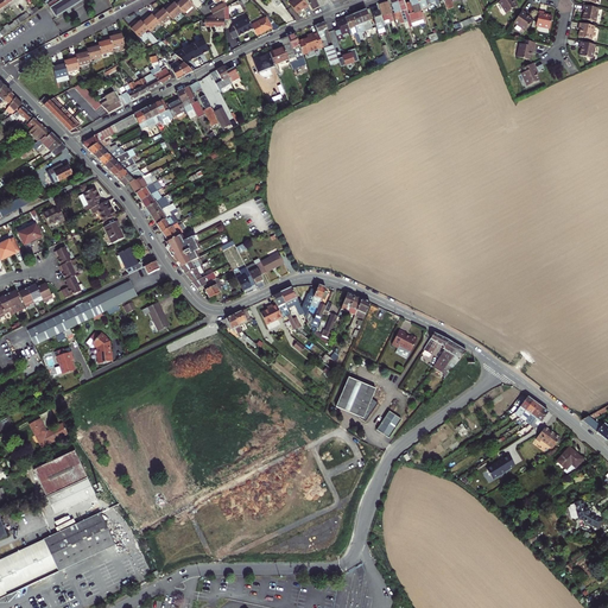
[(48,5),(56,18),(83,0),(54,0),(48,4),(48,5)]
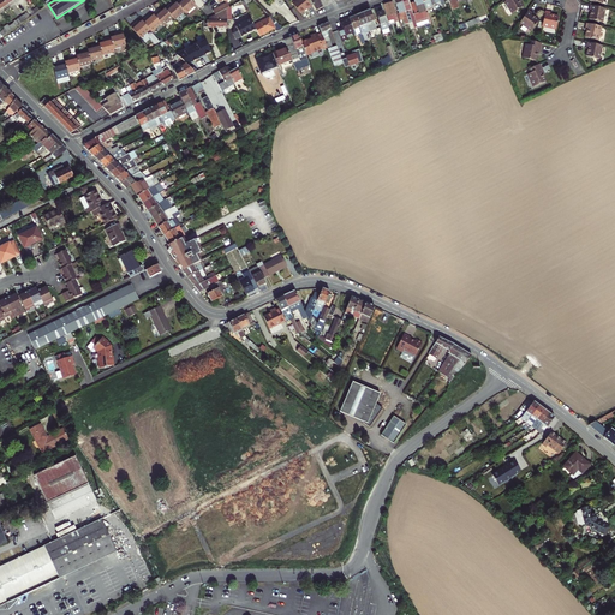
[(84,0),(57,18),(59,21),(91,0),(84,0)]
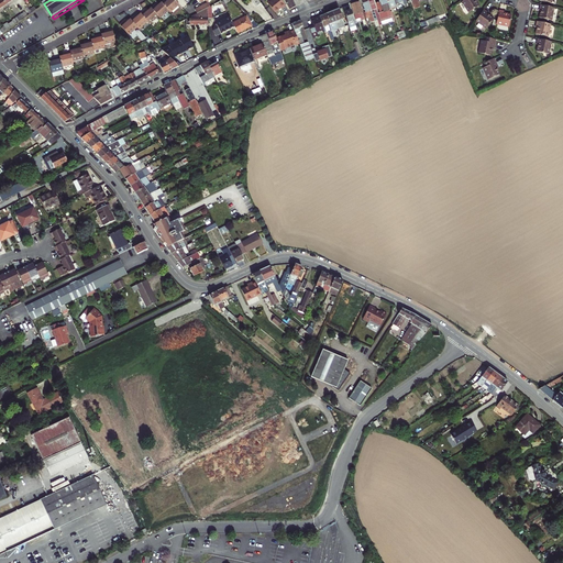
[(164,0),(162,2),(168,11),(170,13),(179,6),(174,0),(164,0)]
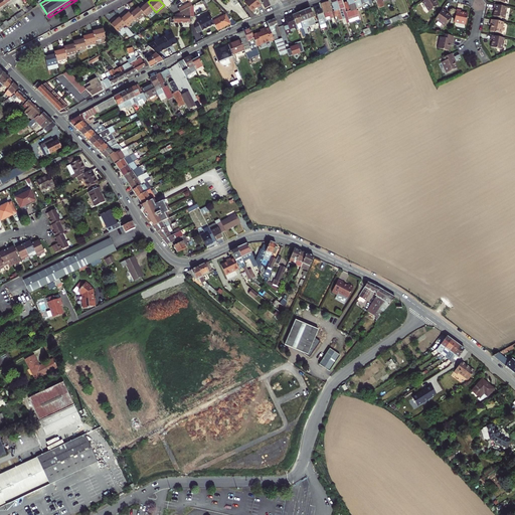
[(261,4),(256,0),(248,0),(244,4),(247,7),(251,12),(258,7),(258,8),(261,6),(261,4)]
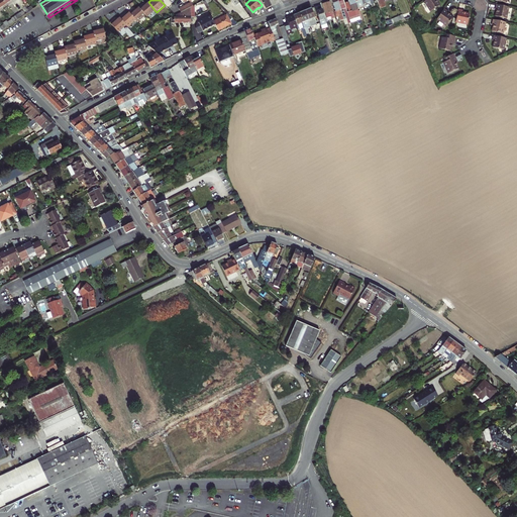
[(257,0),(262,4),(263,4),(266,9),(272,6),(268,0),(257,0)]
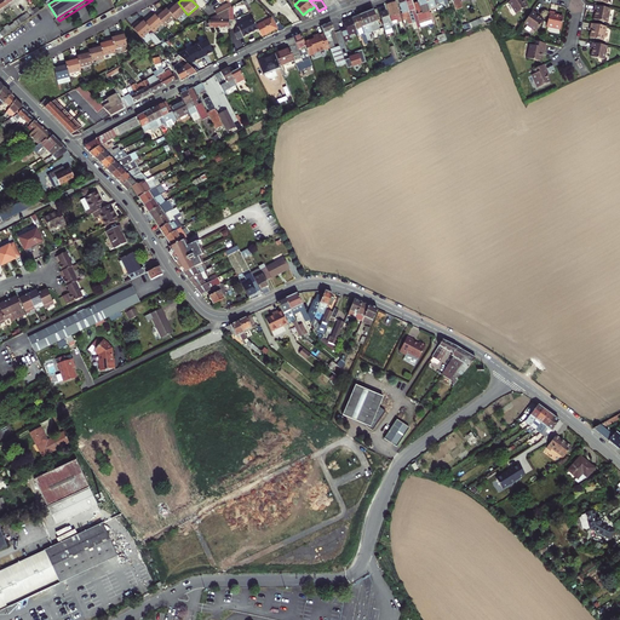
[(396,0),(402,13),(401,13),(402,18),(406,17),(407,19),(408,26),(409,24),(412,24),(403,0),(396,0)]
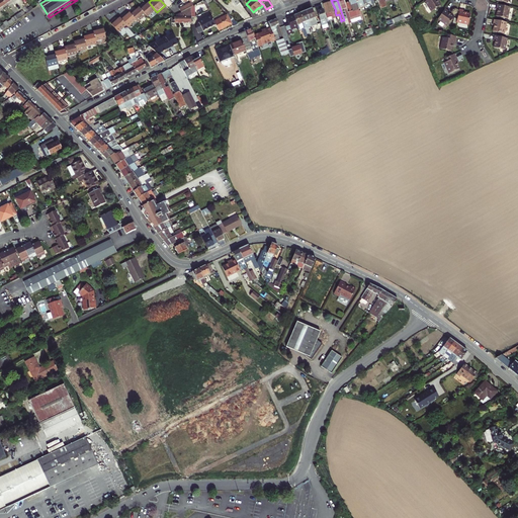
[(350,20),(345,2),(343,0),(337,0),(344,20),(347,19),(348,24),(351,23),(350,20)]
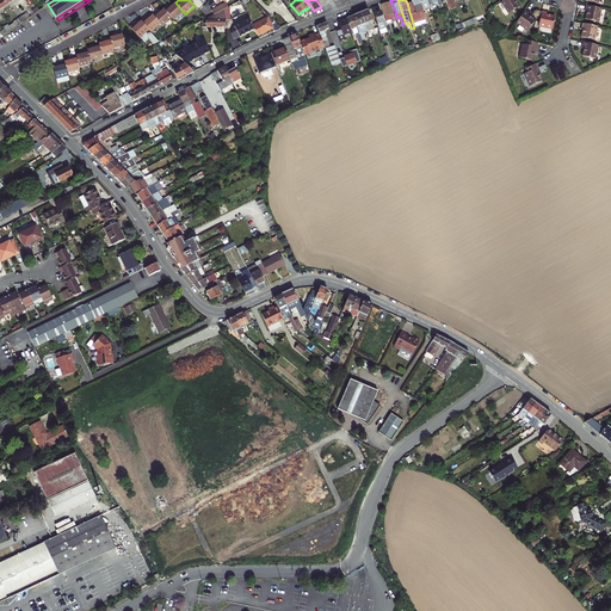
[(413,0),(411,1),(407,2),(413,24),(425,20),(421,8),(419,0),(413,0)]
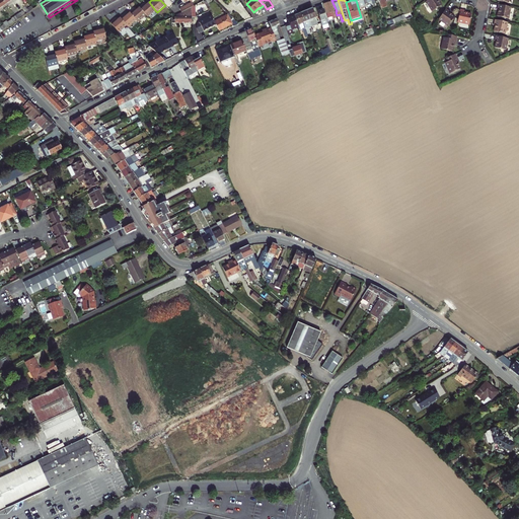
[(428,0),(426,2),(432,12),(442,5),(440,2),(438,0),(428,0)]
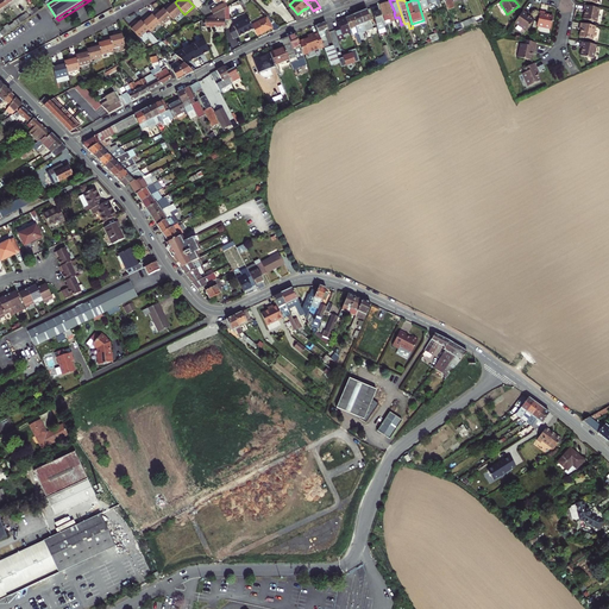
[(169,4),(163,8),(171,18),(173,20),(182,12),(175,2),(171,5),(169,4)]
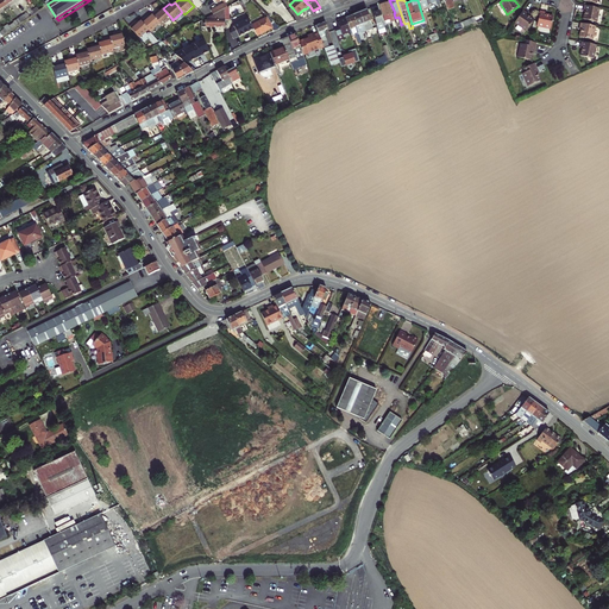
[(389,2),(380,5),(385,22),(390,20),(390,23),(391,23),(394,27),(396,27),(389,2)]
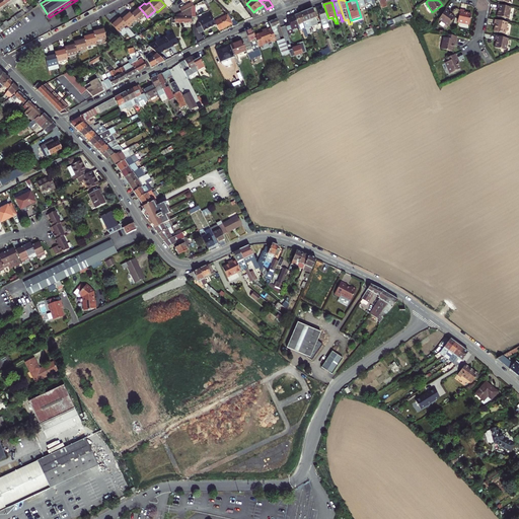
[(181,13),(194,6),(192,3),(190,4),(179,9),(181,13)]
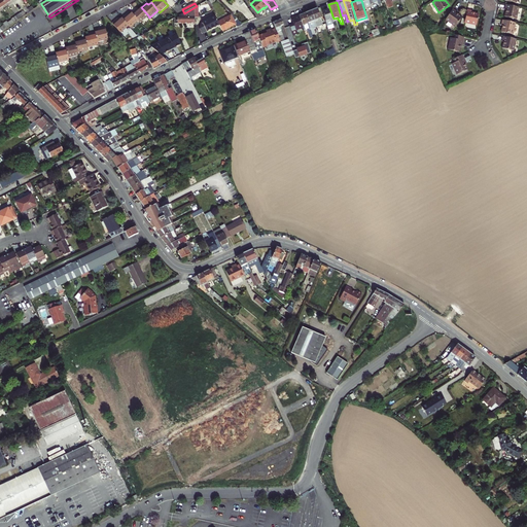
[(519,8),(505,5),(505,9),(507,9),(506,13),(505,16),(517,20),(519,8)]
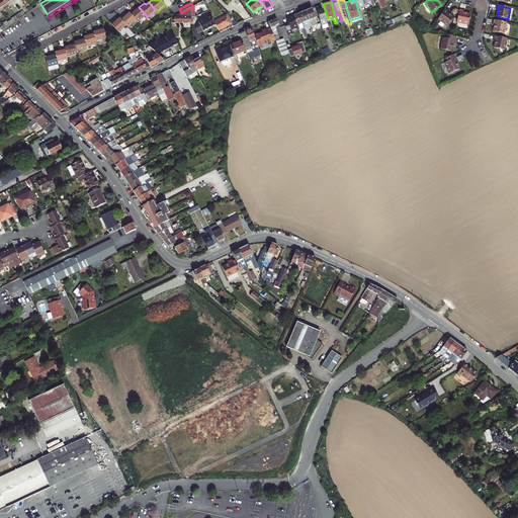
[(193,17),(193,6),(181,13),(175,16),(171,18),(171,23),(191,23),(191,17),(193,17)]
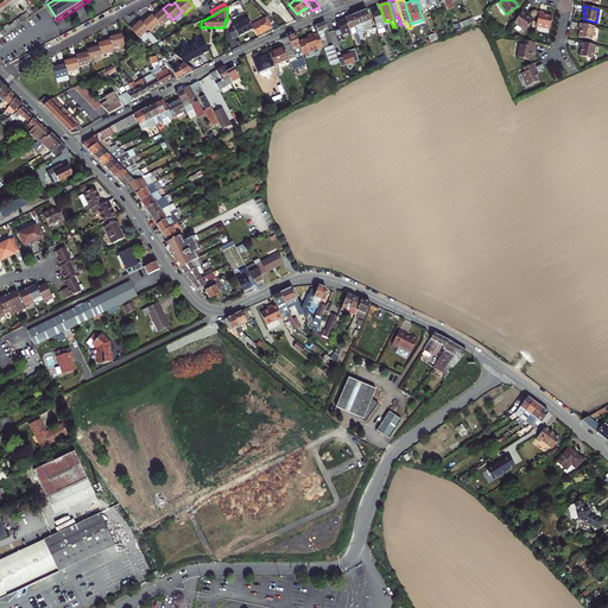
[(158,10),(152,14),(159,24),(162,26),(171,18),(163,8),(160,12),(158,10)]
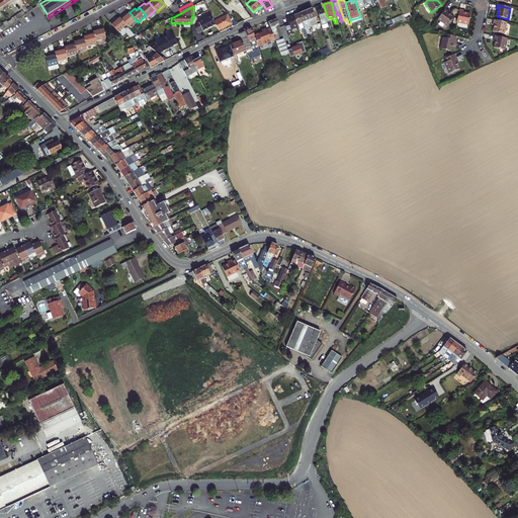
[(449,11),(445,8),(438,19),(448,26),(454,17),(451,14),(448,12),(449,11)]
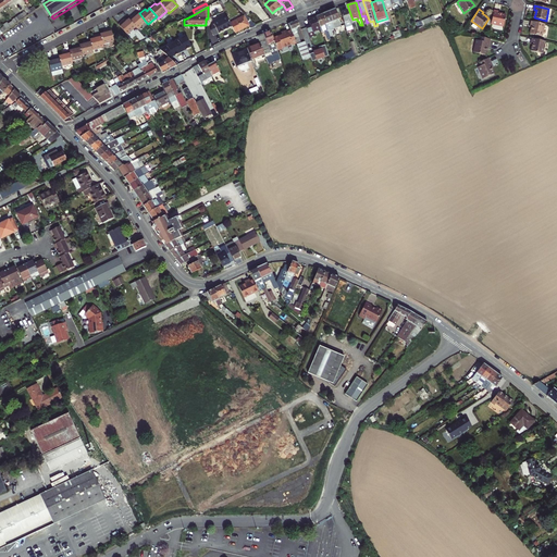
[(341,26),(339,22),(335,10),(329,12),(334,29),(341,26)]
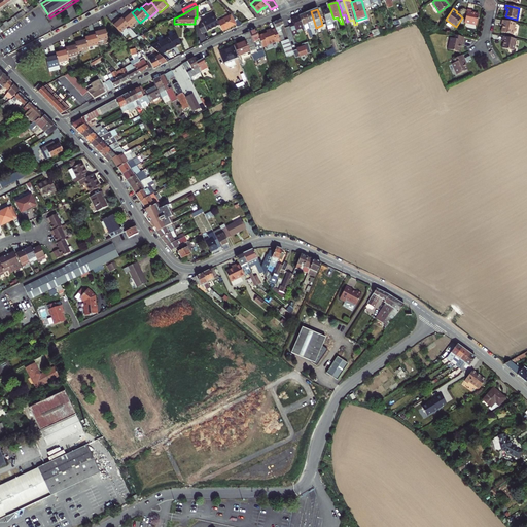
[(335,28),(328,10),(322,12),(324,20),(328,30),(335,28)]
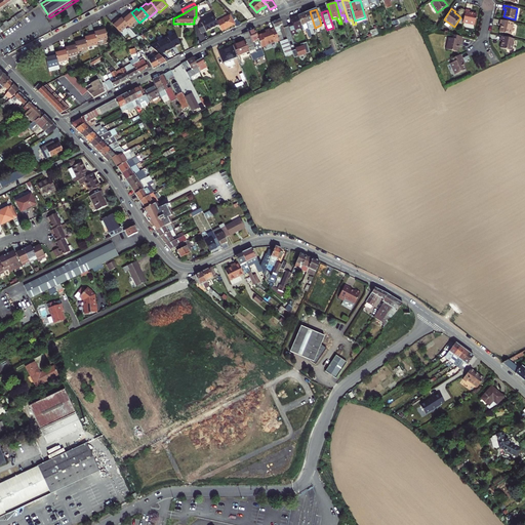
[(466,10),(462,24),(475,26),(477,14),(473,13),(470,13),(470,10),(466,10)]
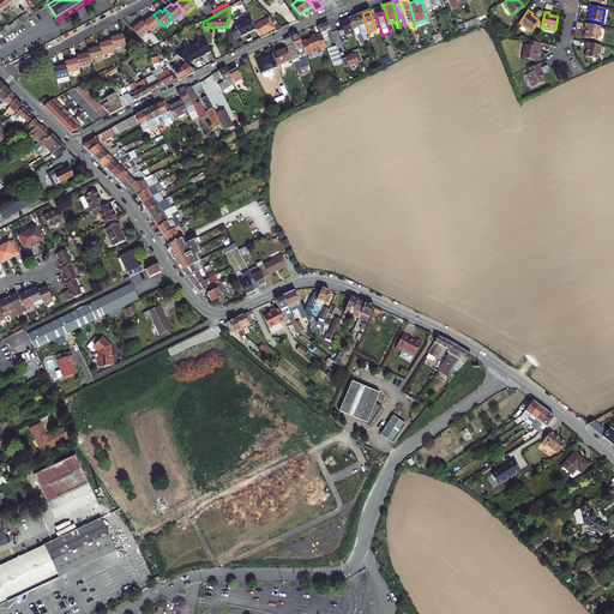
[(368,32),(362,13),(355,16),(359,28),(360,32),(363,41),(367,40),(366,36),(365,36),(363,34),(368,32)]
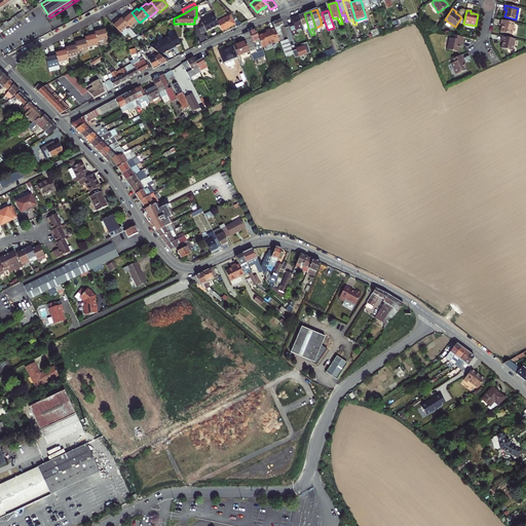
[(126,13),(121,17),(128,26),(129,28),(138,21),(132,12),(128,15),(126,13)]
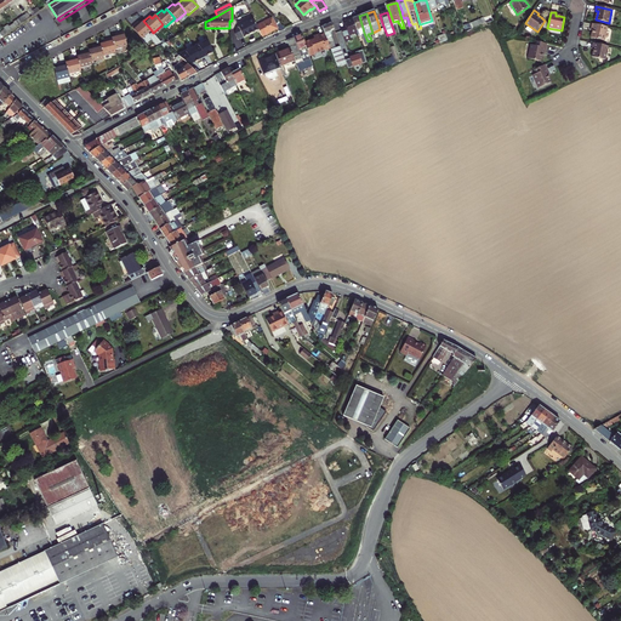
[(359,16),(352,20),(355,30),(363,28),(359,16)]
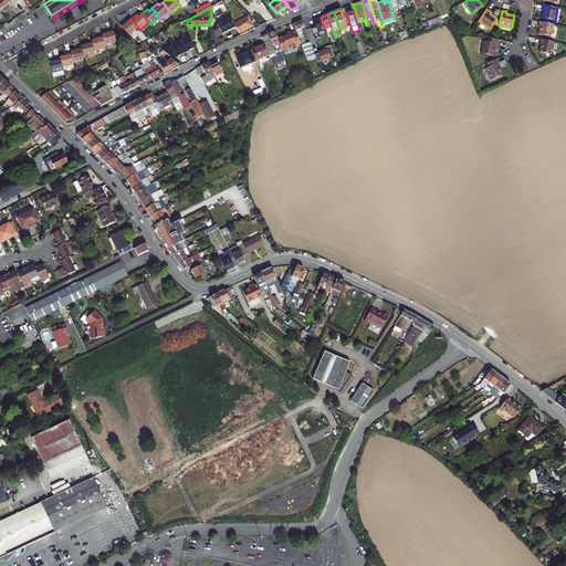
[(233,24),(239,33),(252,27),(254,30),(260,27),(249,16),(233,24)]
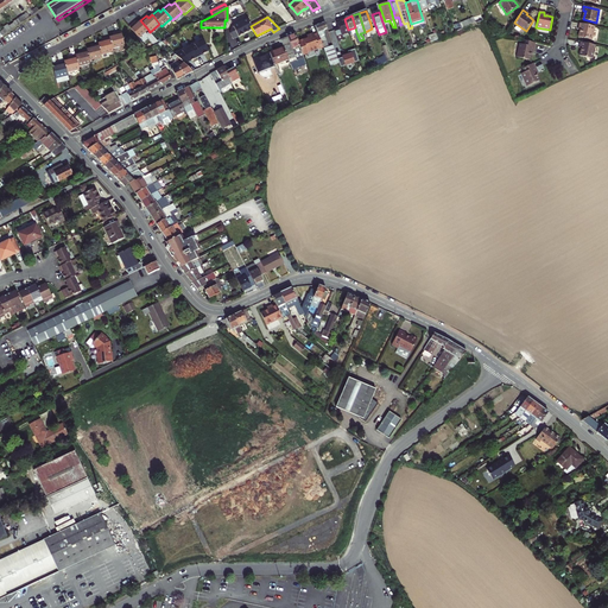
[(474,18),(460,24),(462,30),(475,24),(475,21),(474,18)]
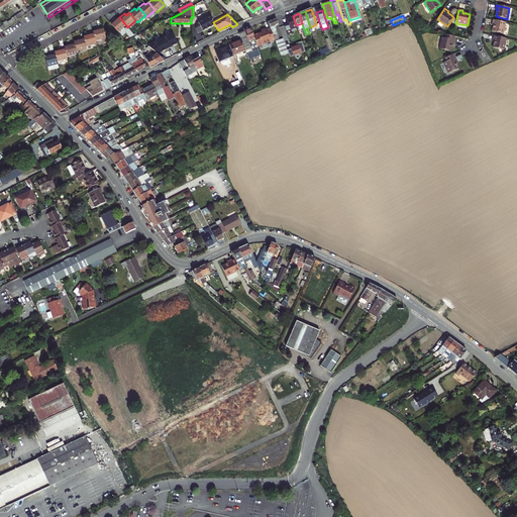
[(197,23),(196,28),(198,33),(215,25),(210,16),(197,23)]
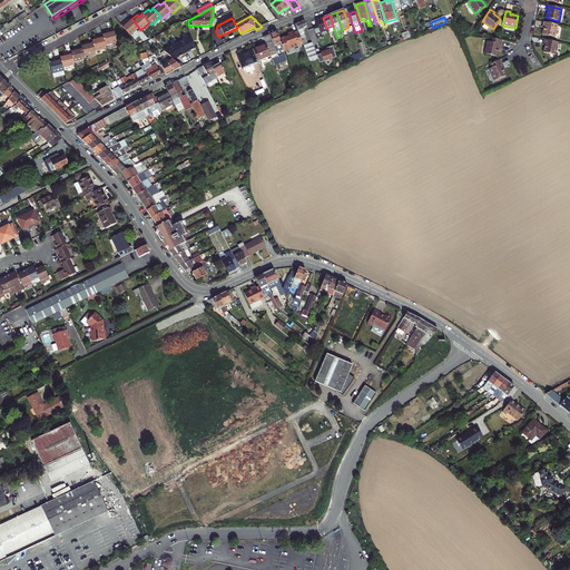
[(323,18),(317,20),(317,21),(316,21),(317,25),(317,26),(314,27),(317,37),(322,36),(321,32),(327,29),(326,28),(323,18)]
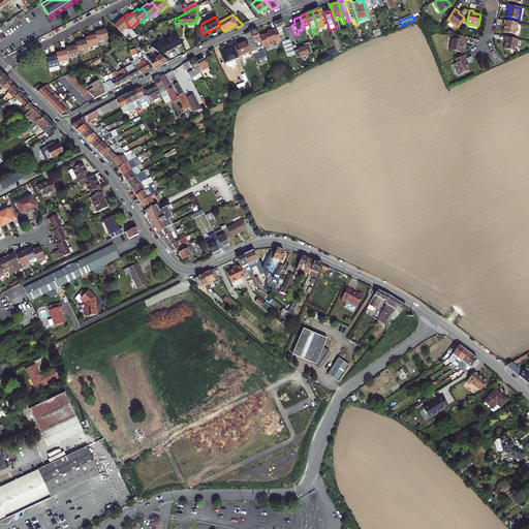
[(118,19),(112,24),(121,33),(129,26),(122,18),(119,21),(118,19)]
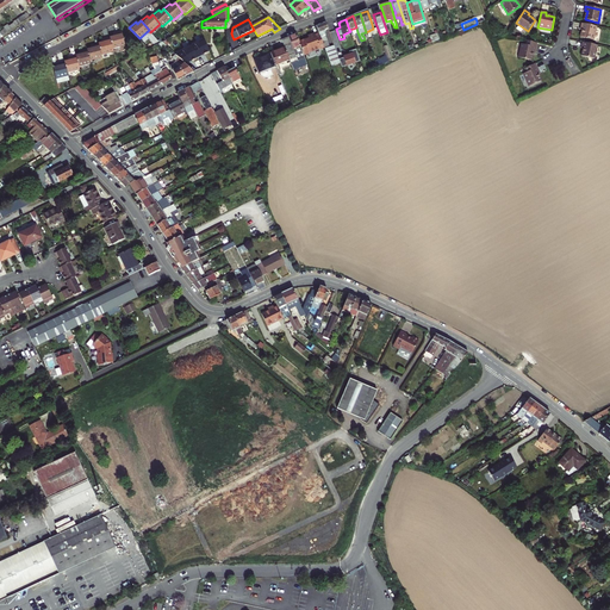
[(338,61),(334,47),(330,48),(324,32),(325,32),(325,31),(328,29),(325,23),(316,26),(319,33),(324,48),(331,66),(340,63),(338,61)]
